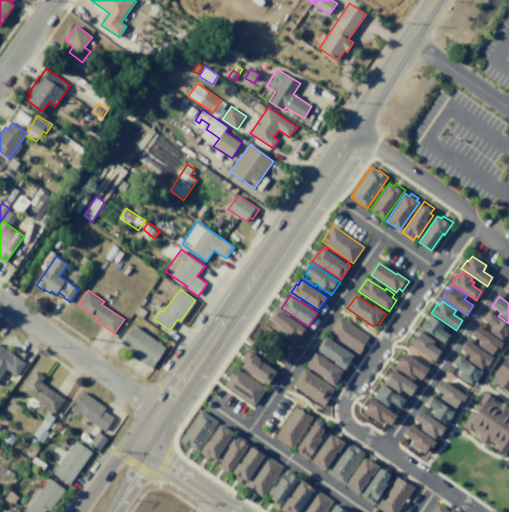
[(277,309),(307,329),(299,341),(281,329),(280,331),(273,326),(276,322),(270,318),(277,309)]
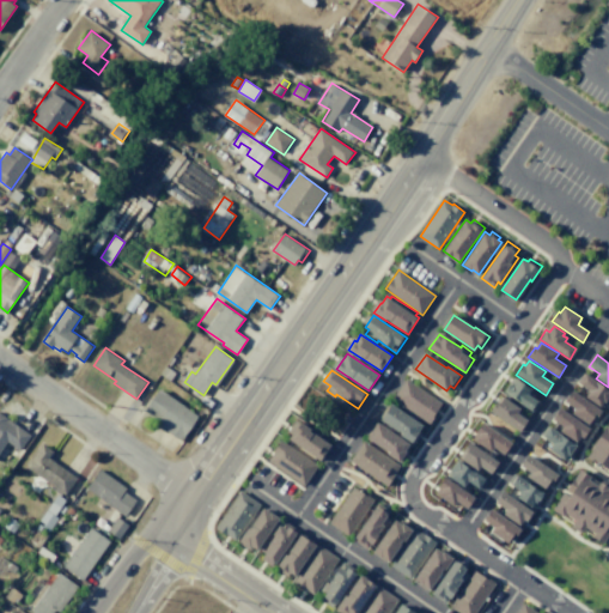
[(608,402),(604,410),(586,396),(590,390),(580,383),(586,374),(608,388),(608,402)]
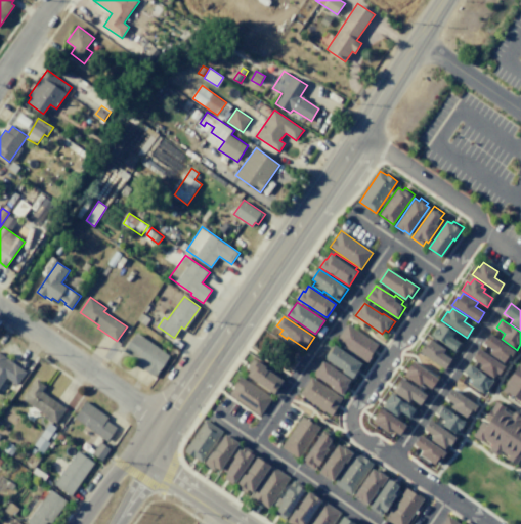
[(442,323),(456,333),(452,337),(461,342),(456,350),(432,336),(438,326),(440,328),(442,323)]
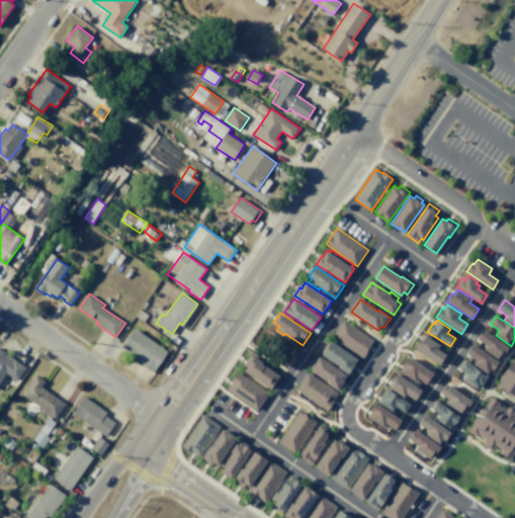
[(344,321),(374,341),(363,357),(333,337),(344,321)]
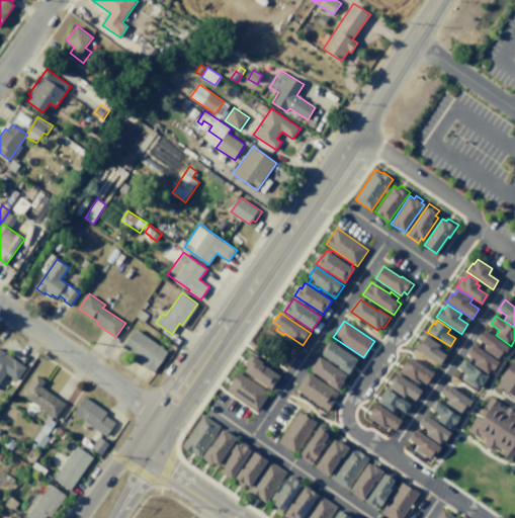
[(136,328),(169,350),(154,372),(137,360),(139,358),(123,347),(136,328)]
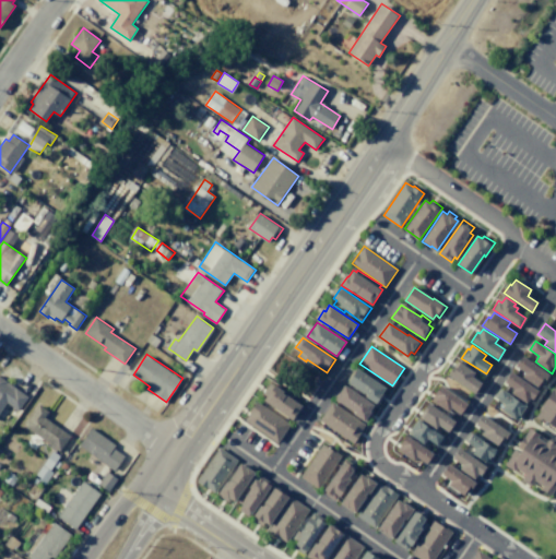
[(551,375),(541,389),(523,377),(525,372),(516,366),(523,355),(551,375)]
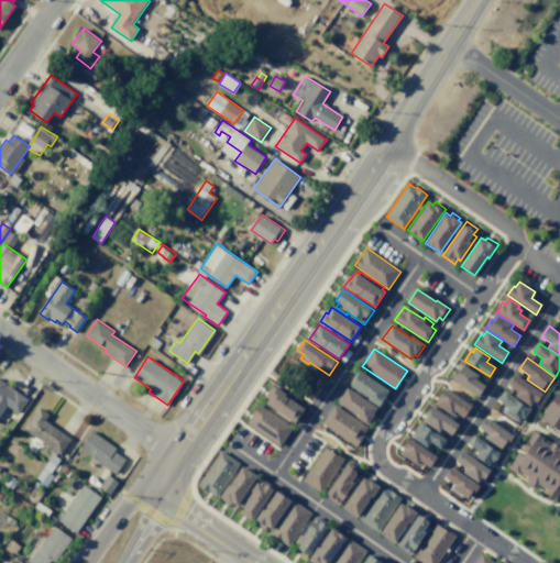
[(463,364),(480,375),(476,379),(485,386),(479,396),(451,377),(458,367),(460,370),(463,364)]
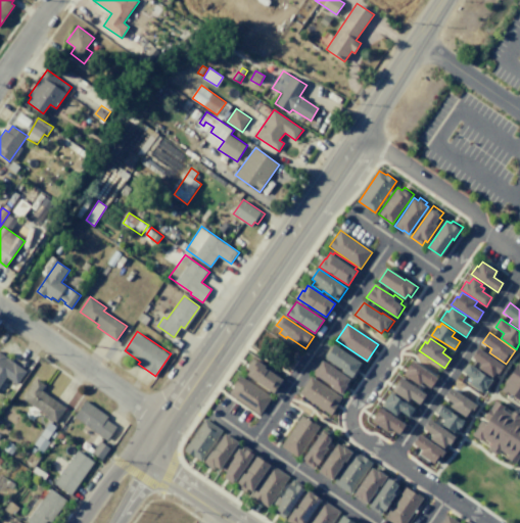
[(335,344),(363,363),(360,367),(363,369),(356,379),(343,372),(344,370),(326,358),(335,344)]
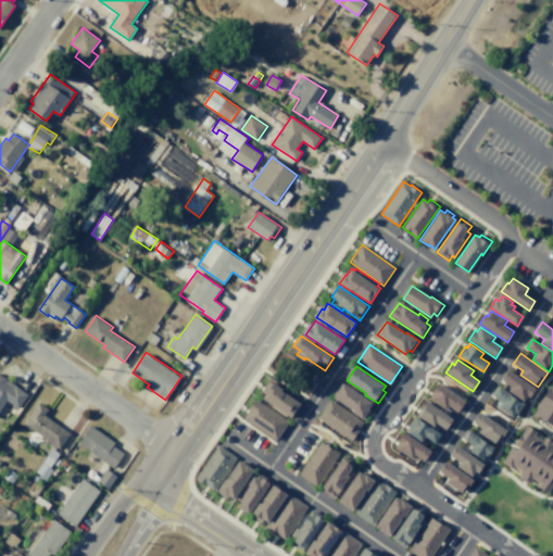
[(510,370),(537,389),(527,403),(508,391),(512,387),(502,380),(510,370)]
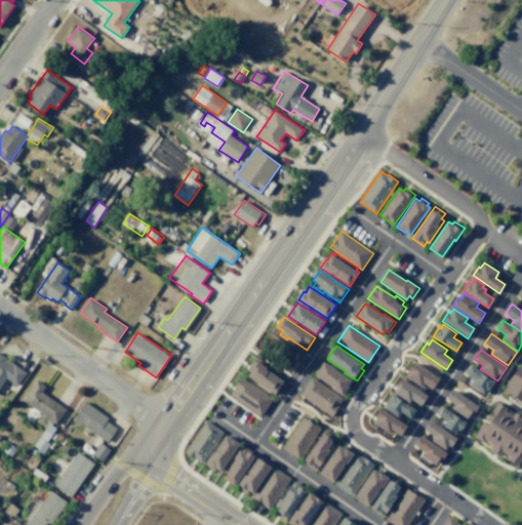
[(0,351),(29,372),(18,387),(7,379),(0,389),(0,351)]
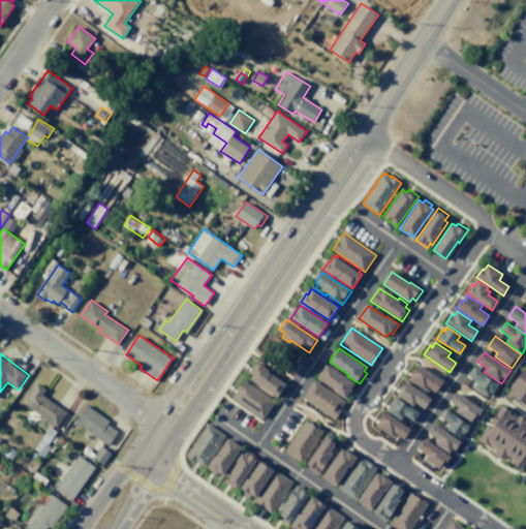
[(258,363),(269,370),(268,372),(285,383),(277,396),(252,378),(255,373),(253,372),(258,363)]
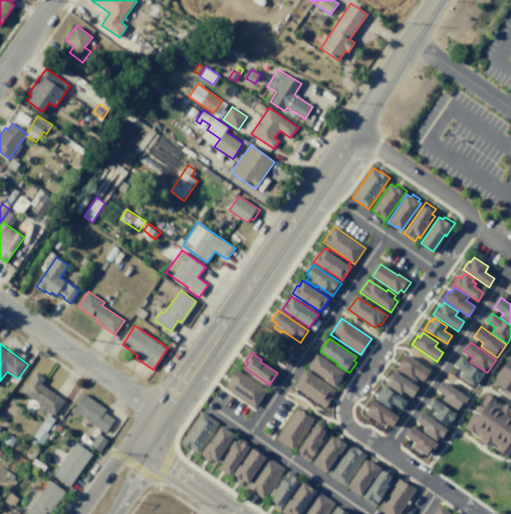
[(317,354),(344,372),(340,377),(342,379),(336,388),(325,380),(327,379),(309,367),(317,354)]
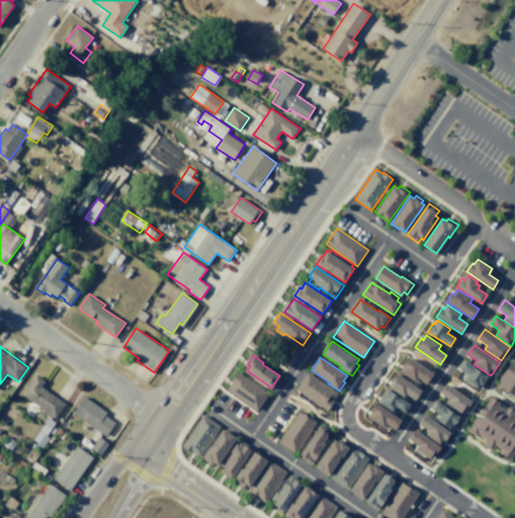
[(409,357),(403,365),(405,366),(402,371),(416,381),(418,377),(427,383),(433,374),(409,357)]
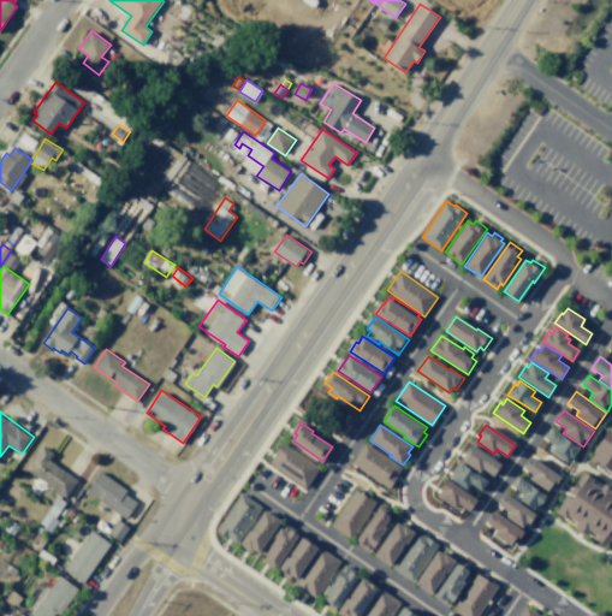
[(581,448),(553,428),(546,439),(557,446),(553,452),(570,463),(581,448)]
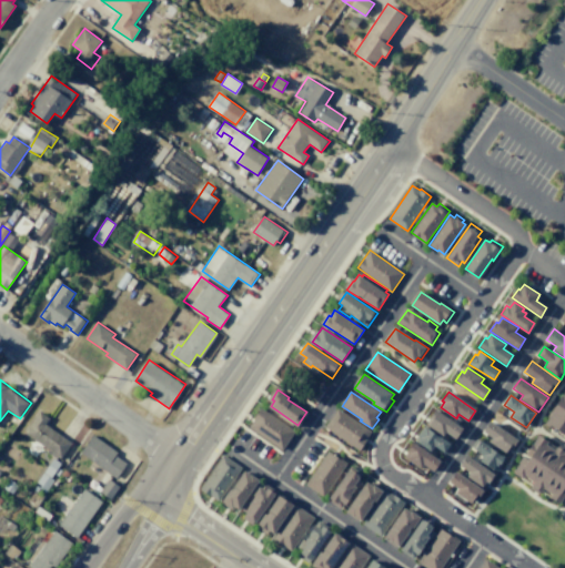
[(564,396),(563,395),(551,413),(552,414),(545,424),(554,429),(555,428),(564,434),(564,396)]
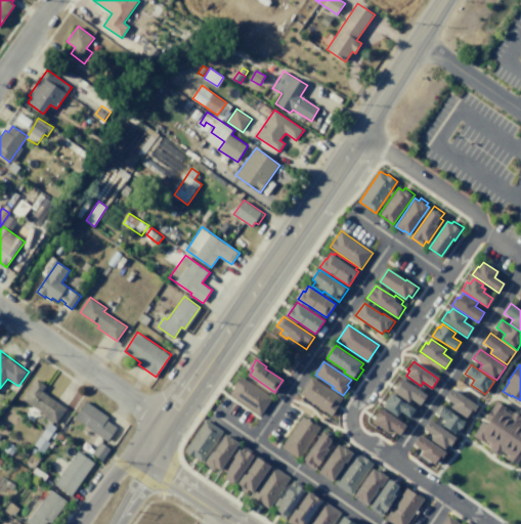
[(242,377),(273,398),(261,416),(229,394),(242,377)]
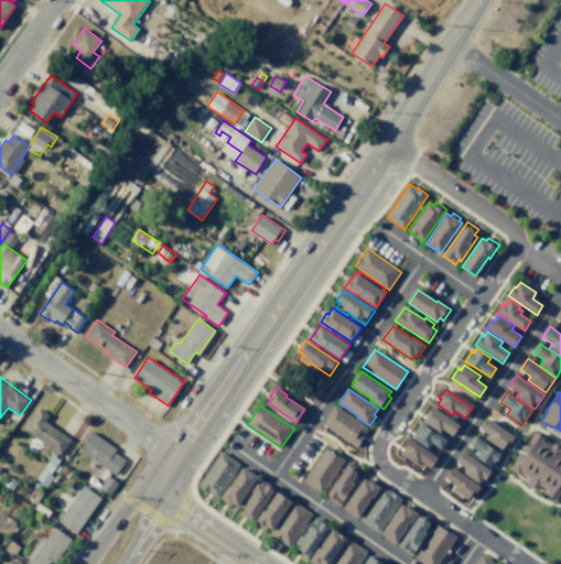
[(336,405),(369,429),(364,436),(365,437),(358,447),(323,424),(336,405)]
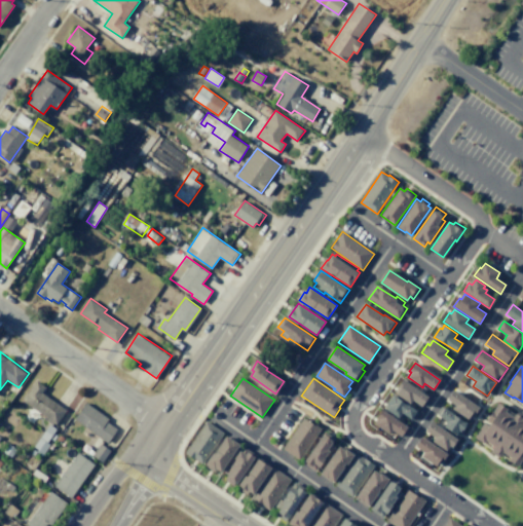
[(404,379),(398,387),(401,388),(397,393),(411,404),(413,400),(422,406),(430,397),(404,379)]
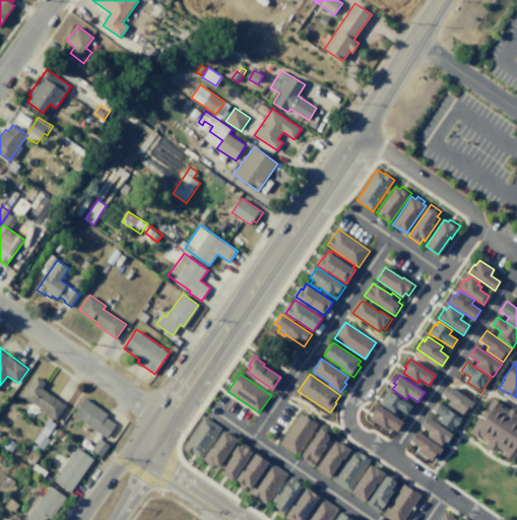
[(38,376),(48,383),(44,389),(68,406),(57,421),(22,396),(38,376)]
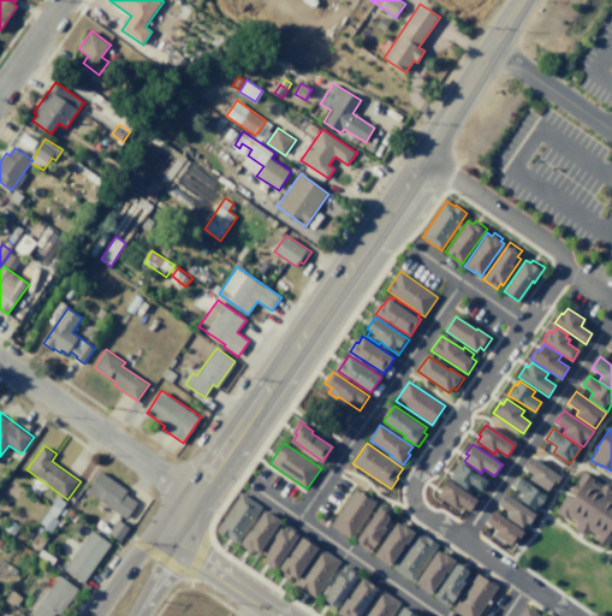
[(532,457),(562,478),(551,493),(532,480),(534,475),(524,468),(532,457)]
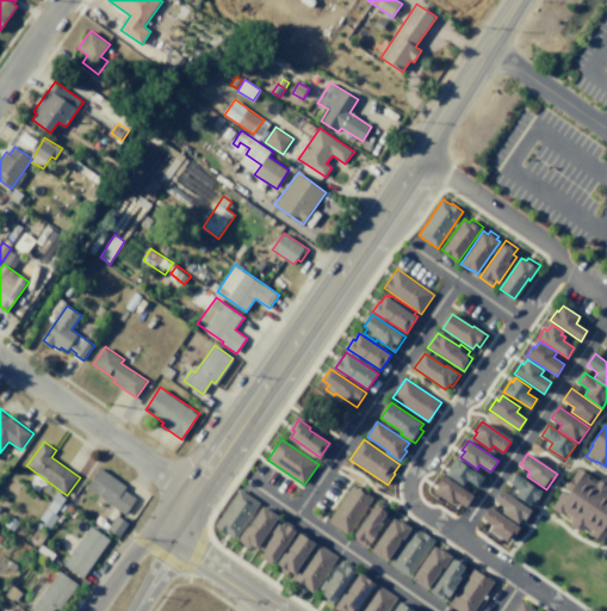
[(458,460),(451,469),(452,470),(448,475),(463,486),(468,480),(478,487),(484,477),(458,460)]
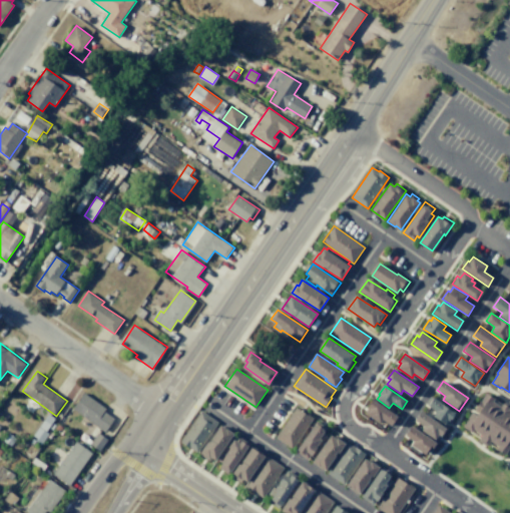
[(486,391),(497,399),(495,401),(501,404),(503,401),(509,405),(509,449),(506,454),(498,449),(499,446),(491,441),(488,445),(482,441),(483,440),(480,438),(482,435),(474,430),(472,432),(464,427),(470,419),(469,418),(472,413),(474,414),(476,410),(474,409),(486,391)]
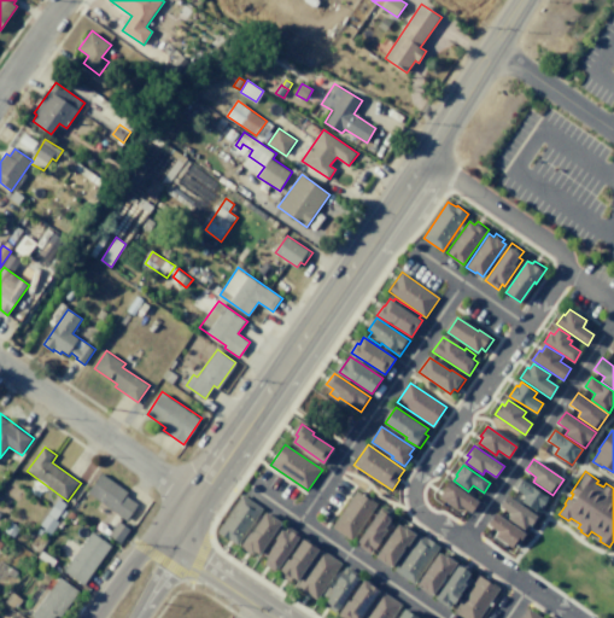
[(103,473),(129,491),(127,496),(138,503),(127,520),(88,494),(103,473)]
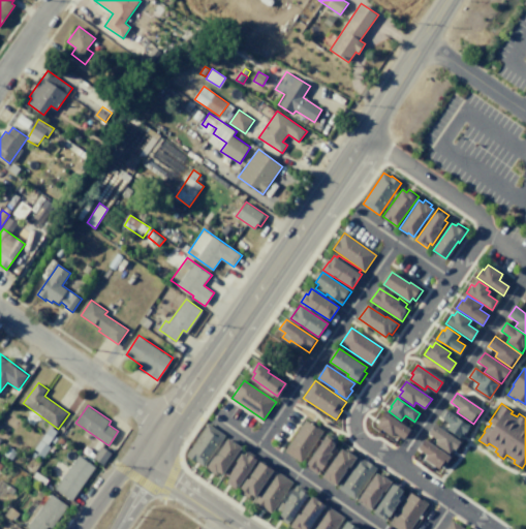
[(447,409),(472,426),(463,439),(447,429),(451,424),(441,417),(447,409)]
